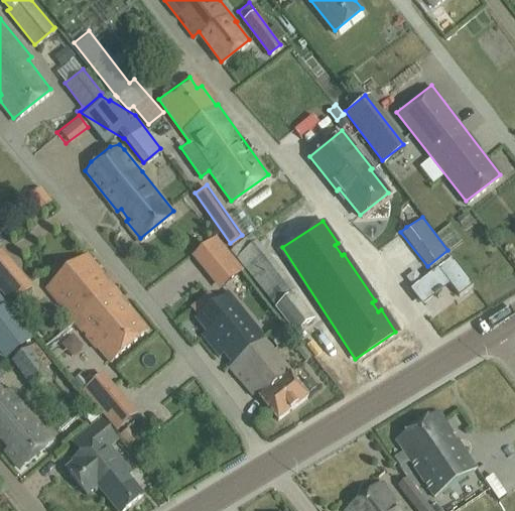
[(312,314),(294,292),(294,291),(296,290),(255,238),(250,232),(230,247),(236,253),(234,255),(276,307),(277,306),(294,329),(312,314)]
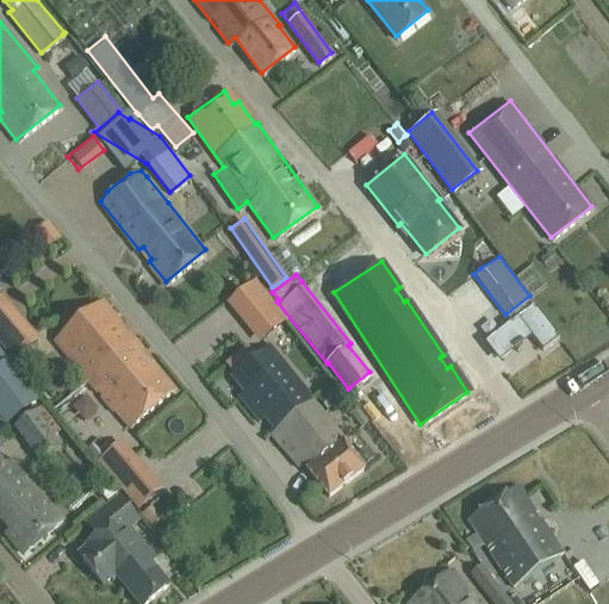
[(255,278),(231,297),(261,335),(285,316),(255,278)]
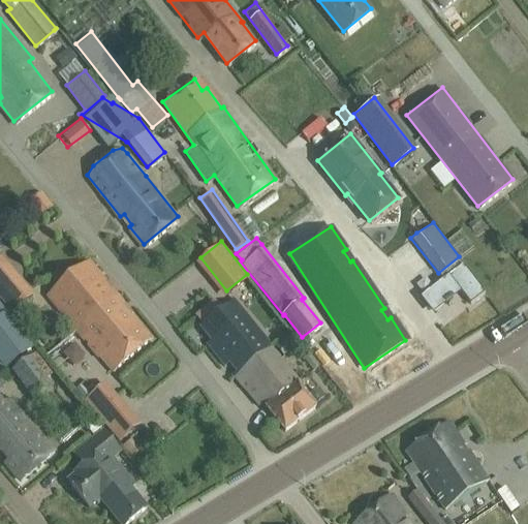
[(0,299),(8,310),(32,291),(13,268),(1,252),(0,252),(0,299)]
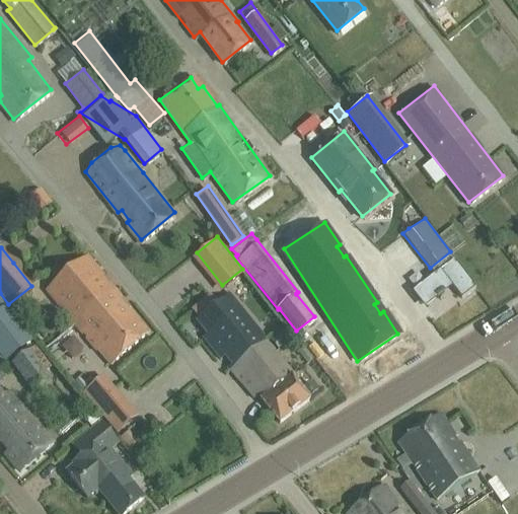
[(47,290),(73,322),(75,324),(118,291),(101,272),(88,255),(47,290)]
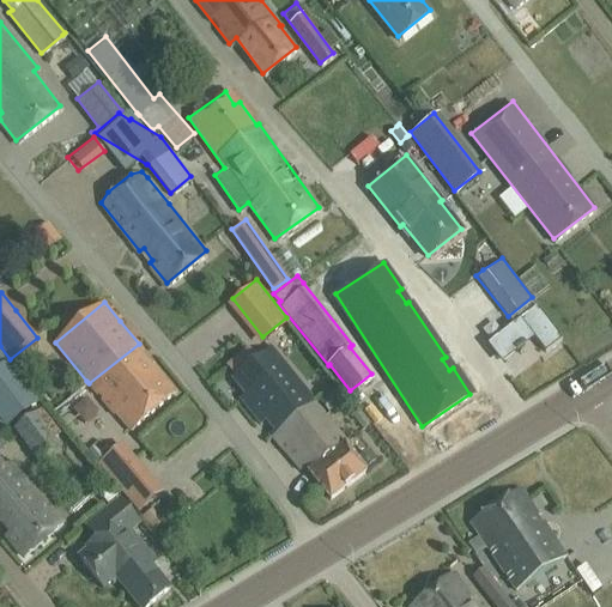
[(139,344),(89,383),(113,411),(115,410),(131,428),(175,389),(151,360),(146,364),(137,352),(141,346),(139,344)]
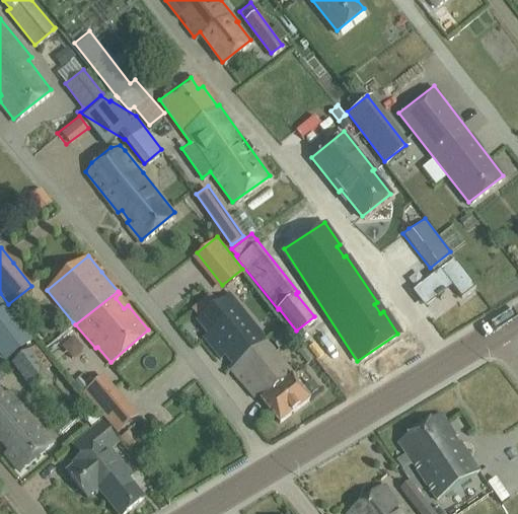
[(233,360),(246,350),(264,336),(228,292),(216,302),(208,292),(191,306),(209,329),(202,336),(218,355),(222,352),(227,358),(231,363),(233,360)]
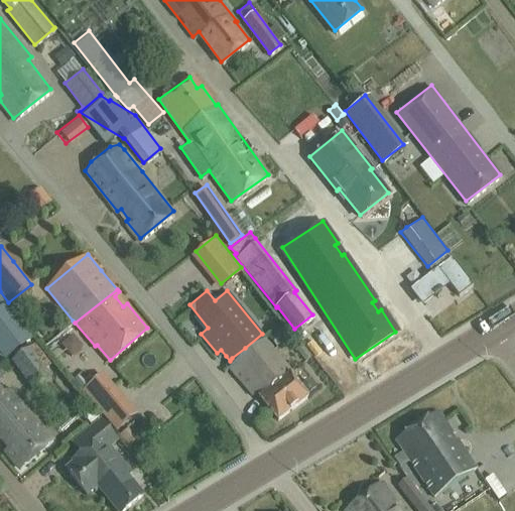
[(0,361),(32,335),(0,295),(0,361)]
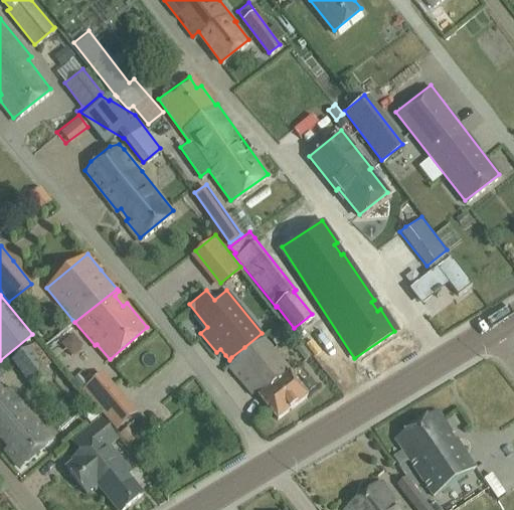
[(244,347),(231,357),(229,360),(225,362),(249,392),(254,388),(276,415),(307,392),(306,391),(300,382),(289,369),(290,367),(262,333),(244,347)]
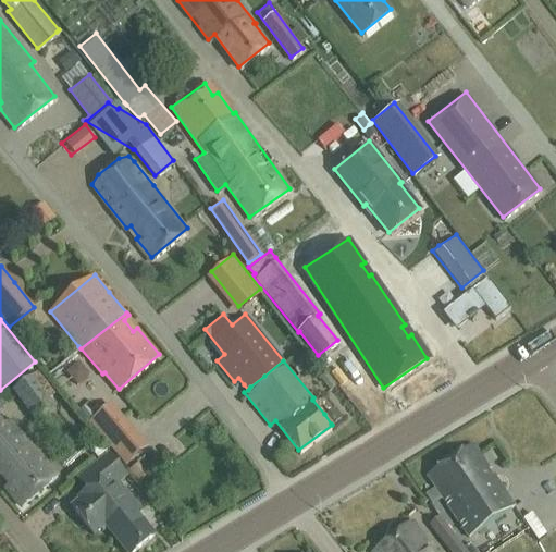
[(11,387),(34,418),(54,403),(48,394),(54,390),(38,367),(11,387)]
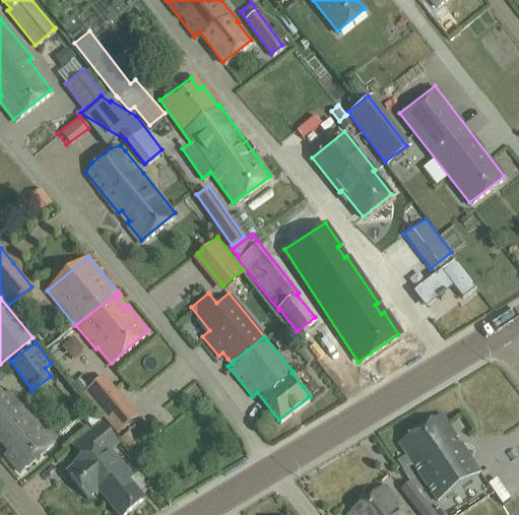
[(0,439),(7,447),(3,452),(18,469),(52,441),(7,389),(0,391),(0,375),(3,373),(0,368),(0,439)]
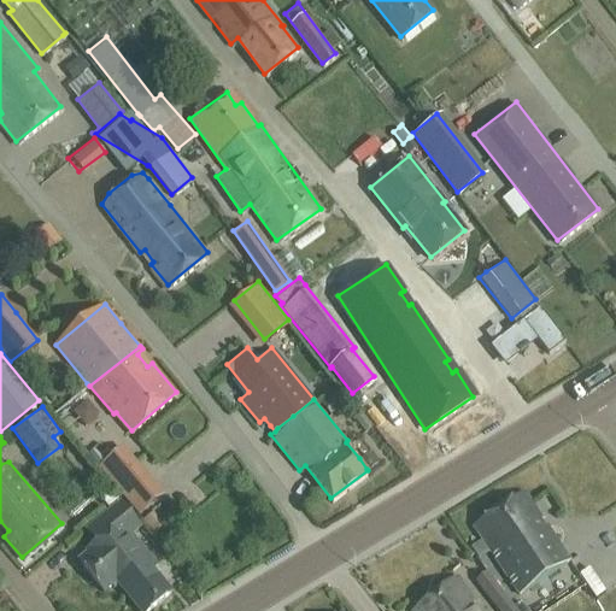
[(106,458),(99,464),(138,511),(160,492),(121,446),(106,458)]
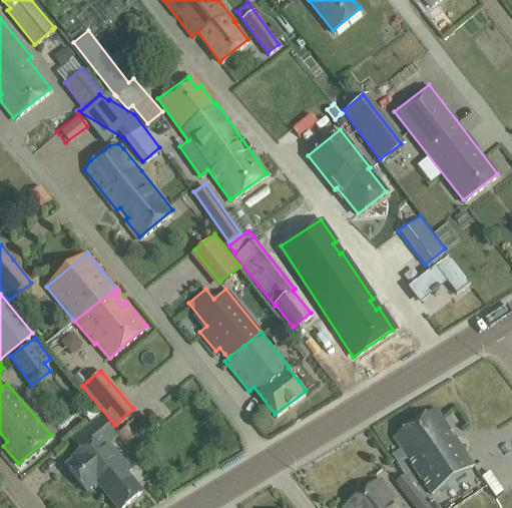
[(307,375),(299,381),(305,390),(313,383),(307,375)]
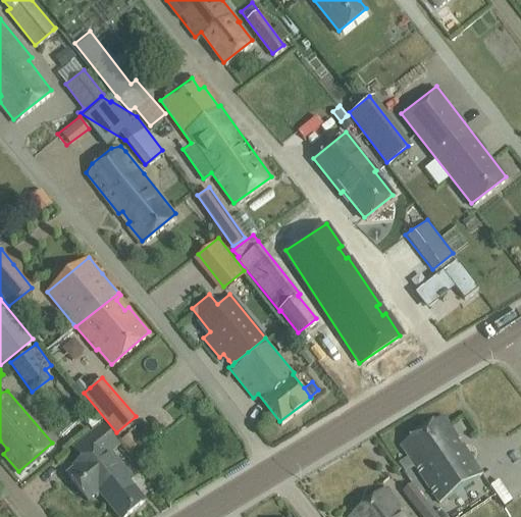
[(443,413),(398,442),(439,500),(480,472),(443,413)]
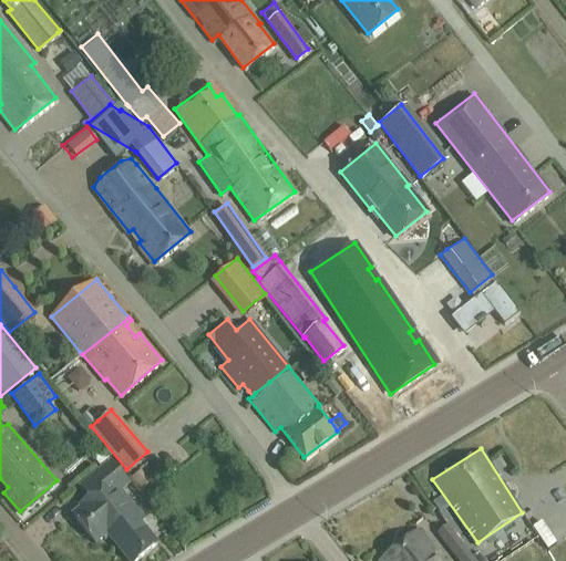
[(127,479),(109,457),(78,482),(79,484),(86,477),(96,490),(90,496),(88,494),(78,501),(80,504),(71,511),(94,539),(105,530),(130,560),(156,540),(139,520),(143,517),(119,487),(127,479)]
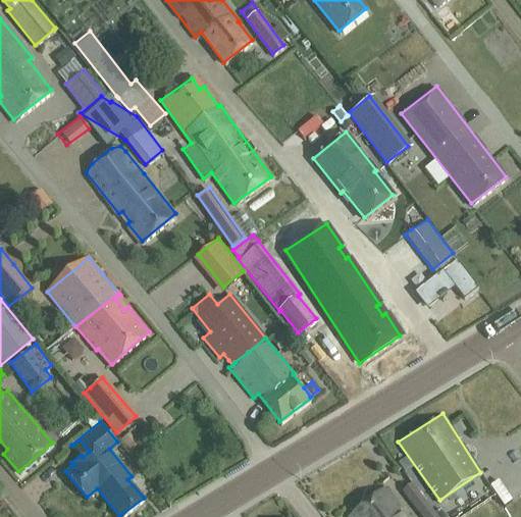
[(137,487),(148,503),(159,496),(148,479),(137,487)]
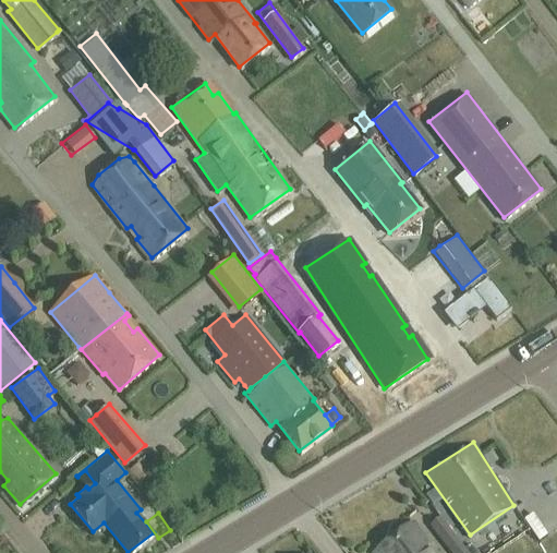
[(427,521),(451,552),(469,552),(438,514),(427,521)]
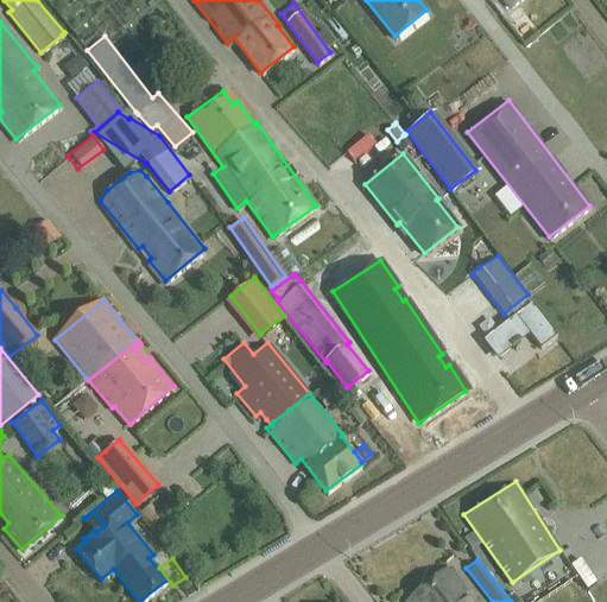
[(474,601),(467,593),(469,590),(448,564),(404,600),(406,601),(474,601)]
